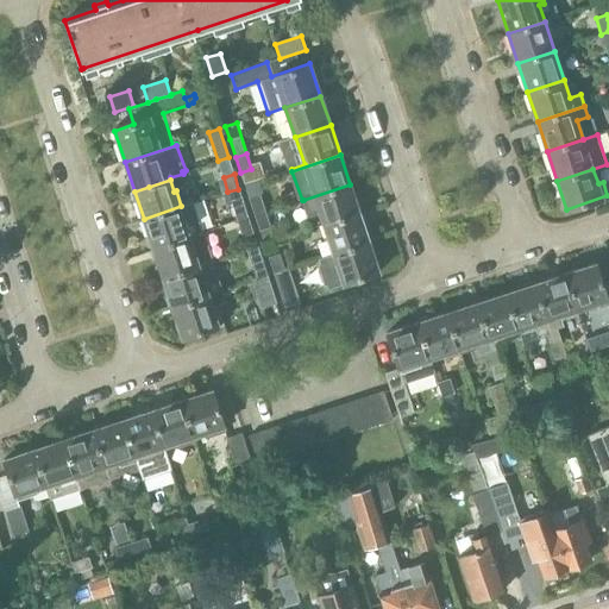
[(350,184),(303,200),(309,217),(321,212),(326,224),(359,212),(350,184)]
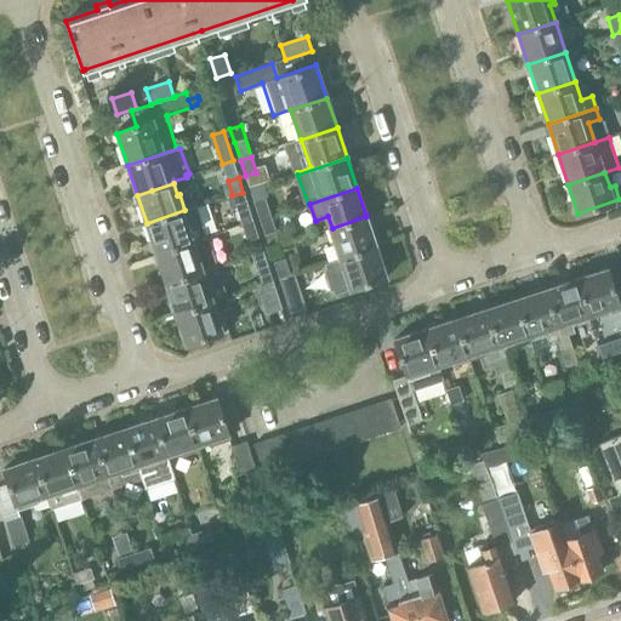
[(244,192),(243,193),(232,195),(241,226),(252,222),(254,222),(244,192)]
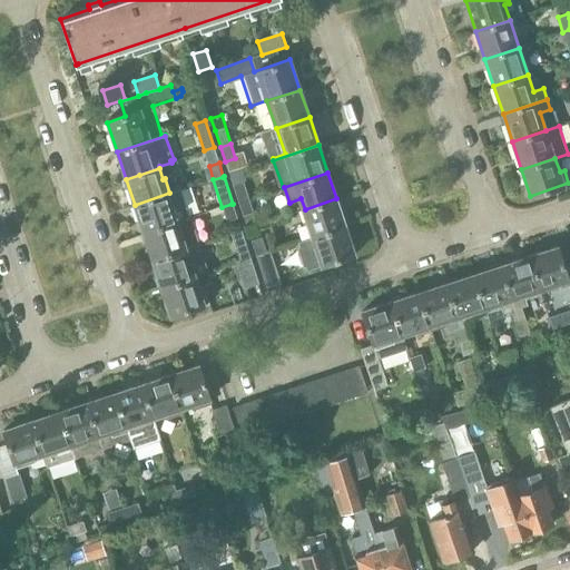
[(244,183),(233,186),(237,202),(248,198),(244,183)]
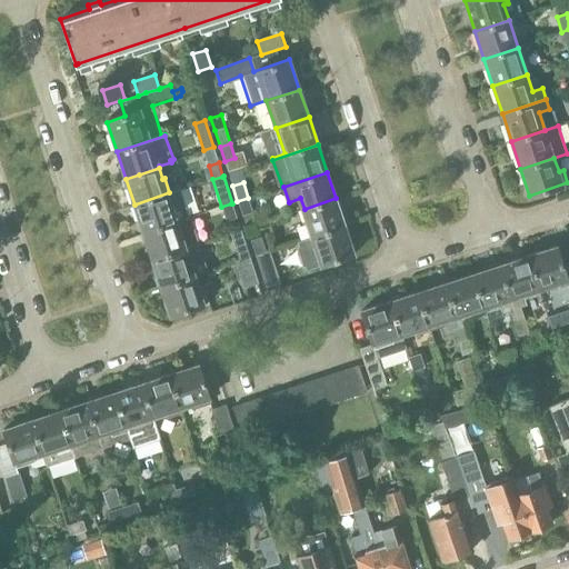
[(169,192),(135,205),(145,231),(189,217),(180,189),(169,192)]
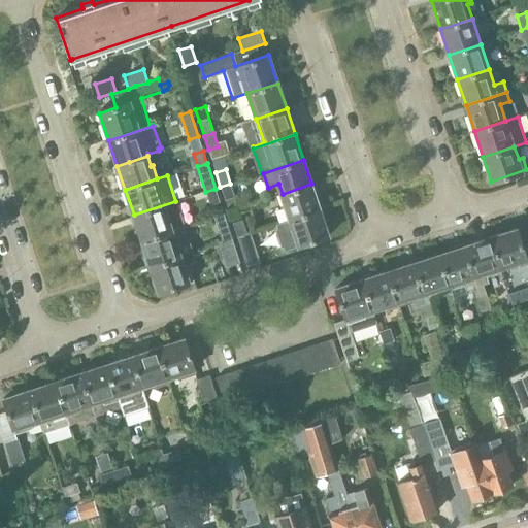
[(220,187),(224,200),(234,197),(230,184),(220,187)]
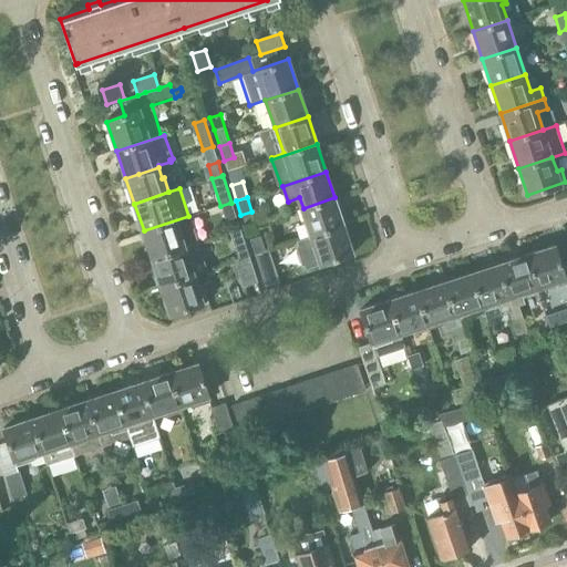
[(343,225),(334,197),(303,208),(312,235),(343,225)]
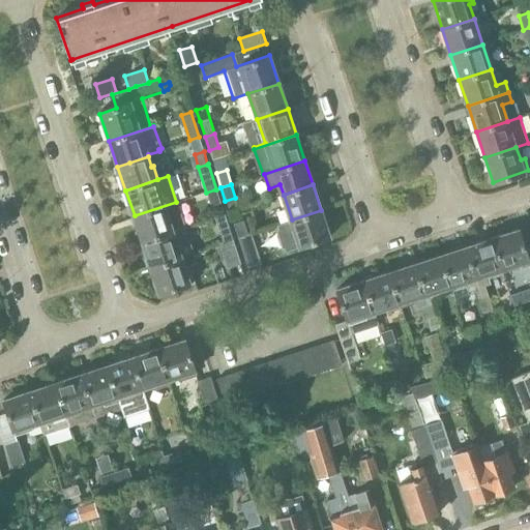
[(219,203),(215,189),(206,193),(210,206),(219,203)]
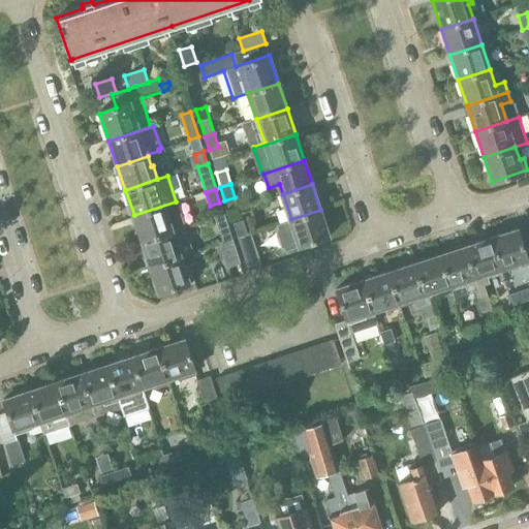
[(176,201),(134,215),(143,241),(184,227),(184,226),(176,201)]
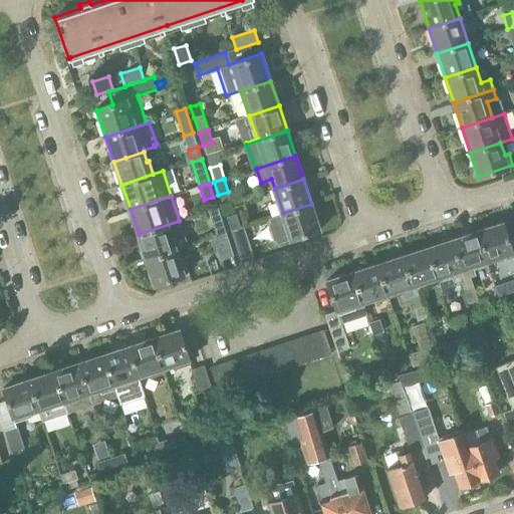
[(311,204),(283,213),(288,227),(283,229),(288,241),(320,230),(311,204)]
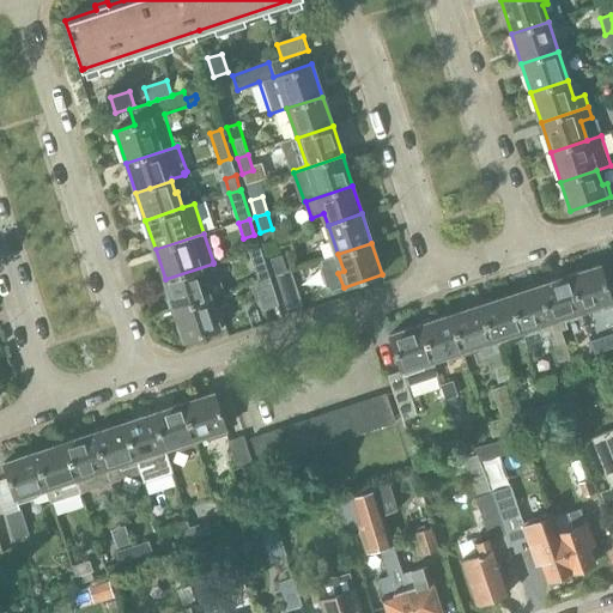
[(258,280),(268,277),(259,247),(248,250),(253,263),(258,280)]
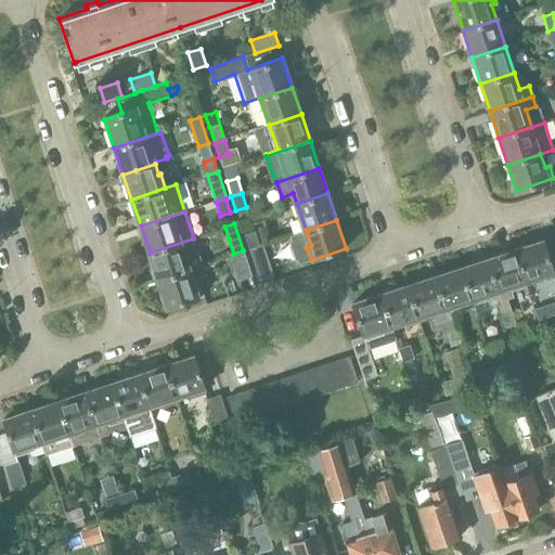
[(249,249),(259,246),(255,231),(245,234),(249,249)]
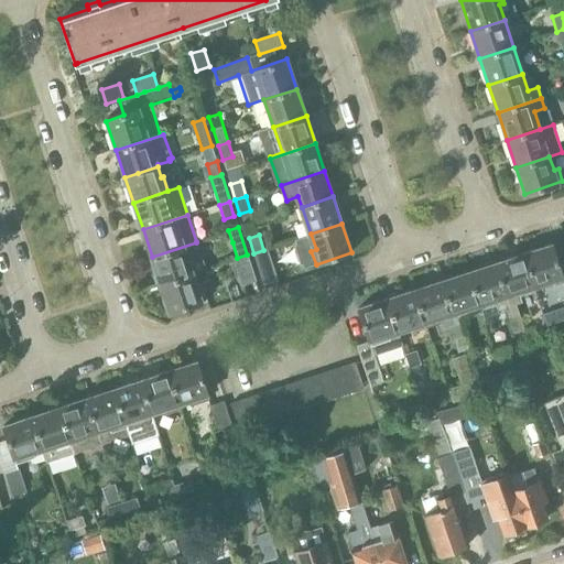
[(196,242),(152,257),(162,284),(193,273),(205,269),(196,242)]
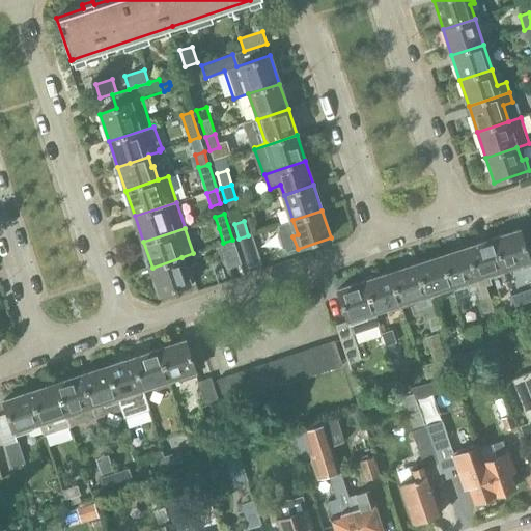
[(492,239),(502,270),(516,266),(518,270),(530,266),(519,230),(492,239)]
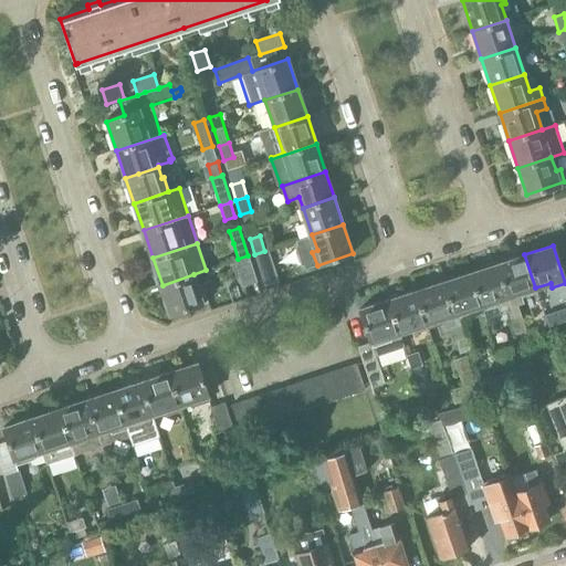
[(269,249),(264,251),(254,254),(263,279),(278,273),(269,249)]
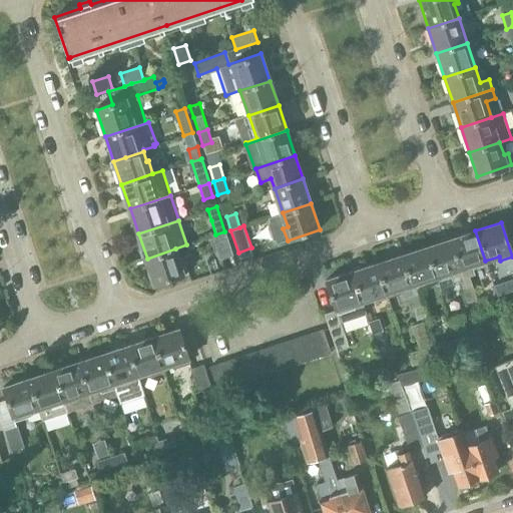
[(485,261),(475,230),(450,238),(463,279),(469,277),(474,275),(471,266),(485,261)]
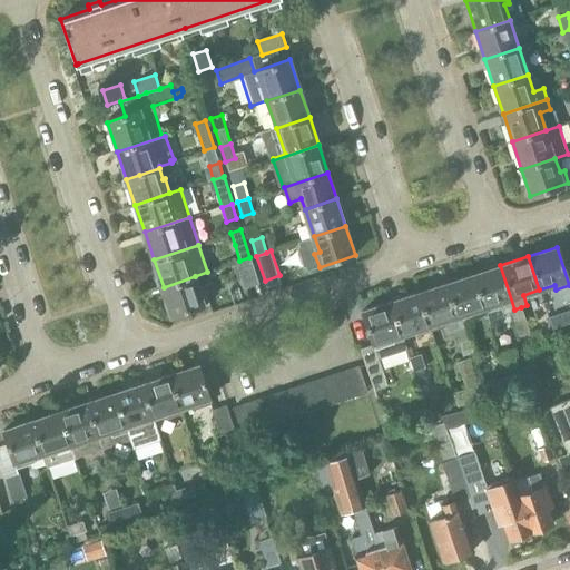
[(239,261),(239,262),(236,263),(244,288),(258,284),(258,282),(249,257),(239,261)]
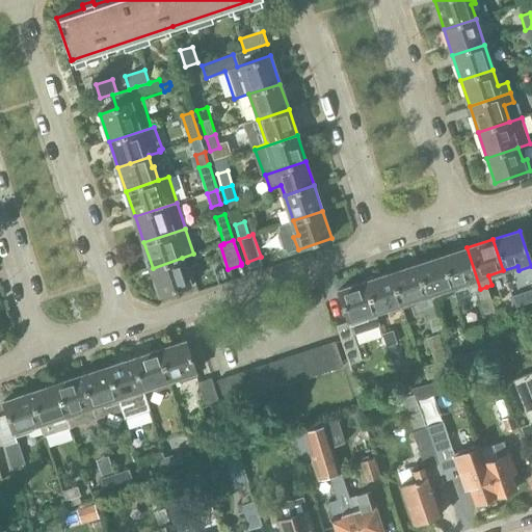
[(467,247),(442,256),(453,292),(467,287),(469,293),(475,291),(479,302),(490,299),(486,287),(480,289),(467,247)]
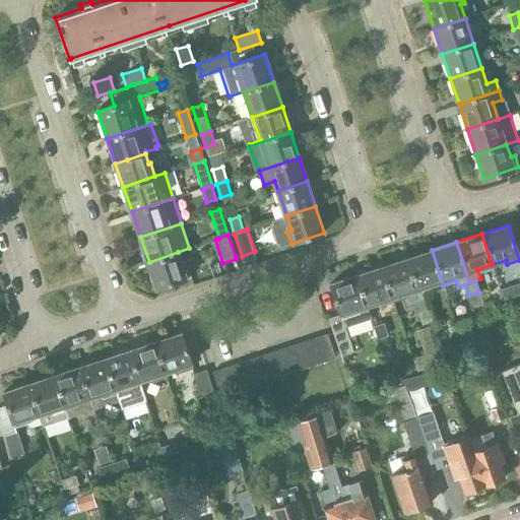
[(432,250),(406,258),(418,299),(426,297),(431,296),(430,289),(443,285),(432,250)]
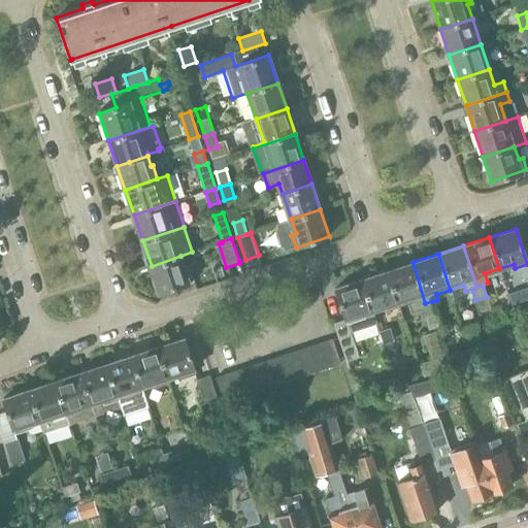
[(180,256),(152,266),(161,292),(193,281),(189,268),(186,270),(180,256)]
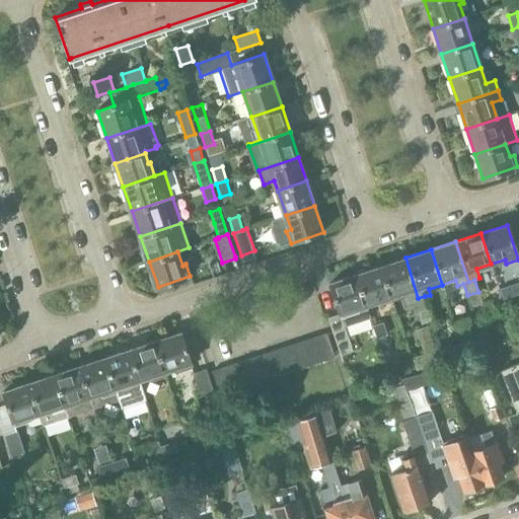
[(418,298),(405,257),(381,266),(390,297),(404,292),(408,302),(414,300),(418,298)]
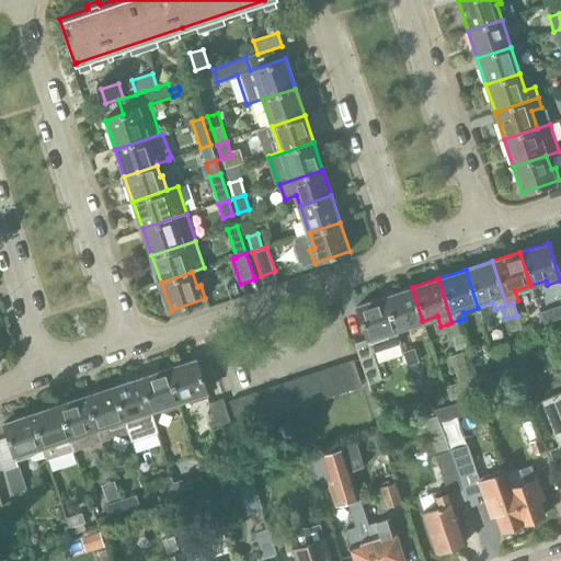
[(422,321),(412,287),(385,296),(396,330),(422,321)]
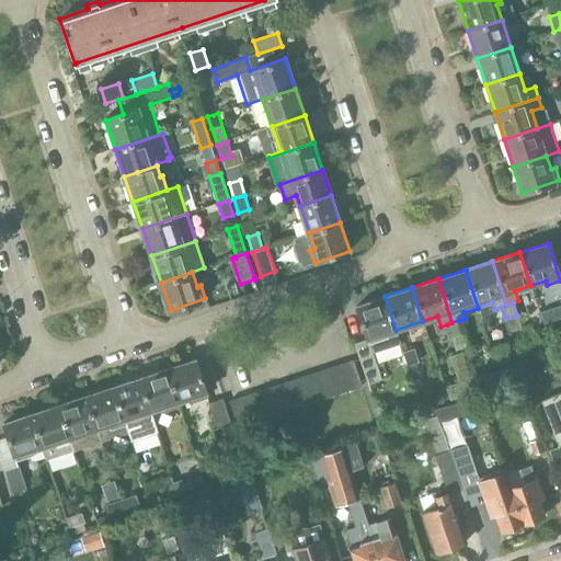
[(396,330),(385,296),(356,306),(367,340),(354,344),(365,378),(371,376),(374,381),(380,379),(371,352),(400,343),(396,330)]
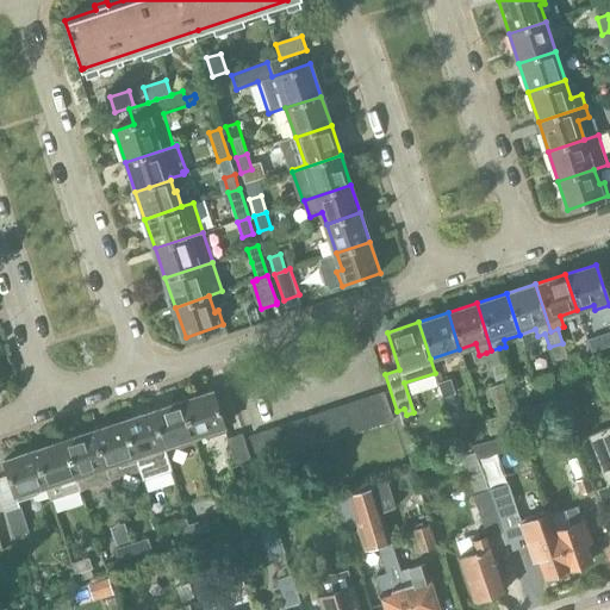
[(562,343),(549,347),(554,361),(567,358),(562,343)]
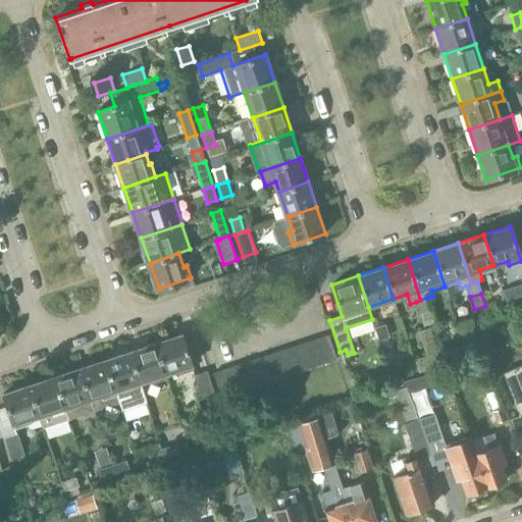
[(427,298),(420,300),(416,302),(420,314),(431,311),(427,298)]
